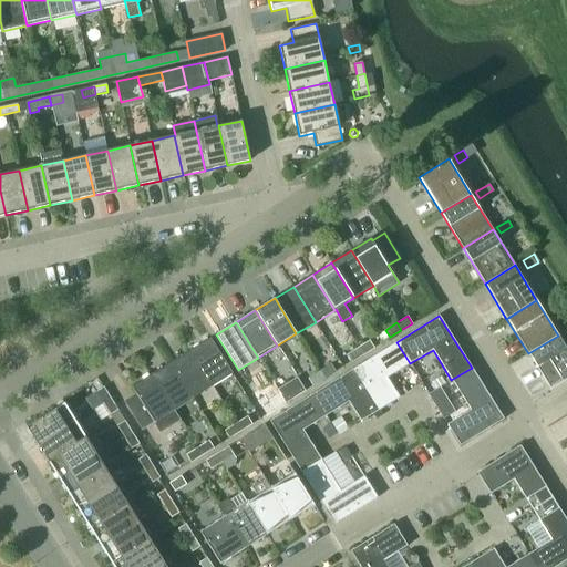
[(566,349),(558,336),(528,353),(550,390),(566,379),(566,349)]
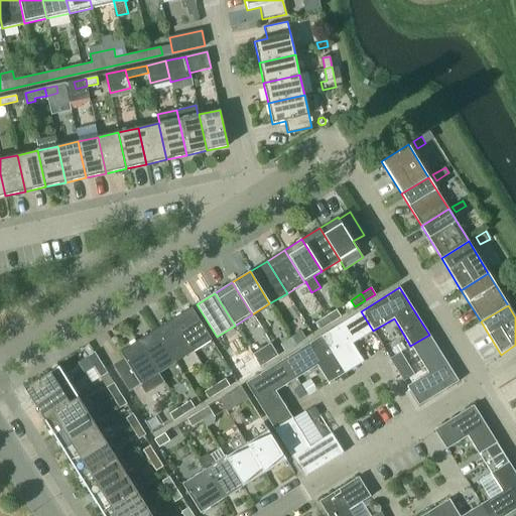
[(192,352),(212,340),(191,307),(173,319),(192,352)]
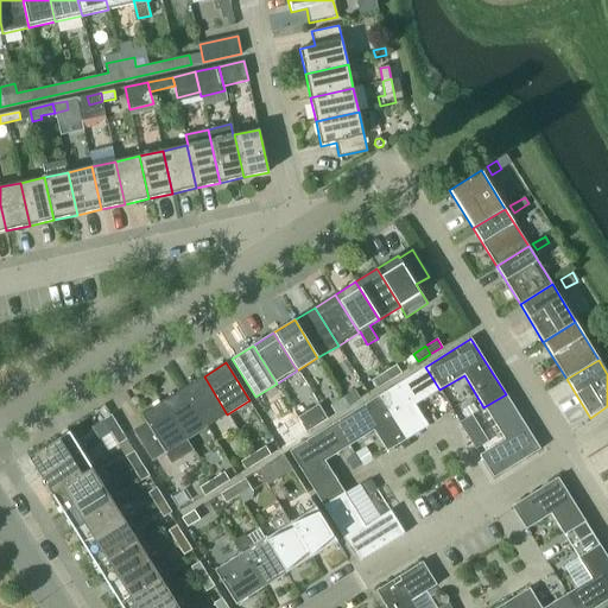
[(384,372),(390,380),(401,372),(396,365),(384,372)]
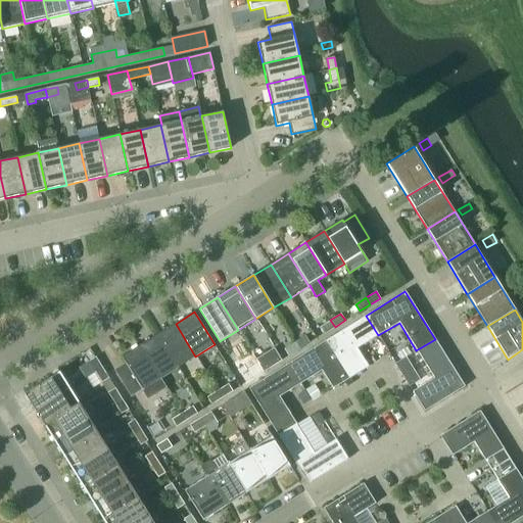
[(378,335),(366,316),(327,340),(350,377),(369,367),(358,348),(378,335)]
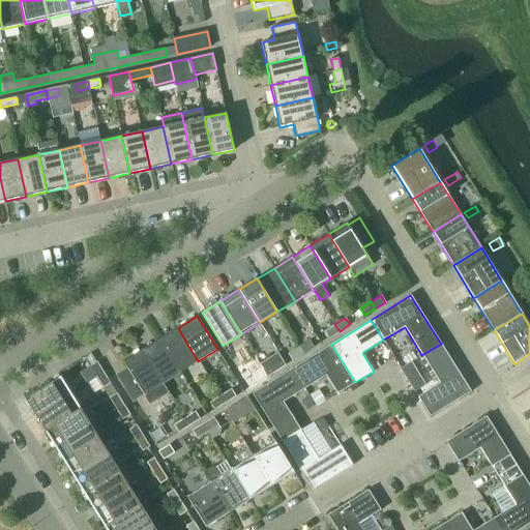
[(329,337),(340,331),(334,324),(324,331),(329,337)]
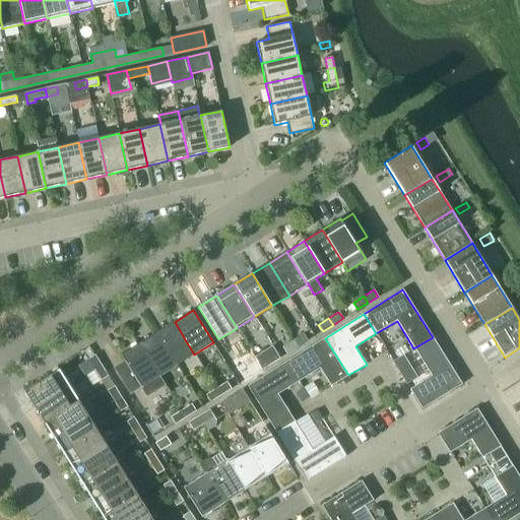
[(194,354),(175,322),(156,332),(177,365),(194,354)]
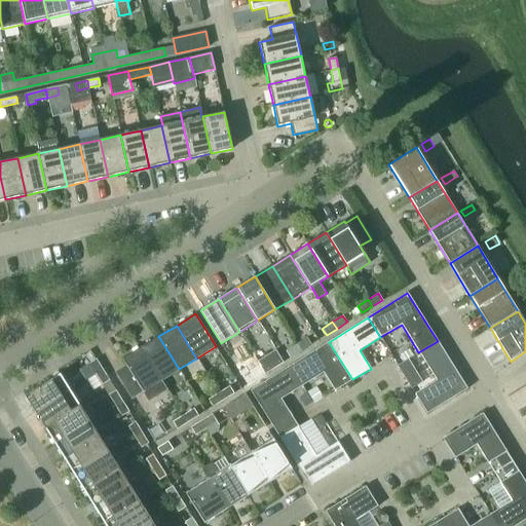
[(161,380),(179,369),(158,336),(141,347),(161,380)]
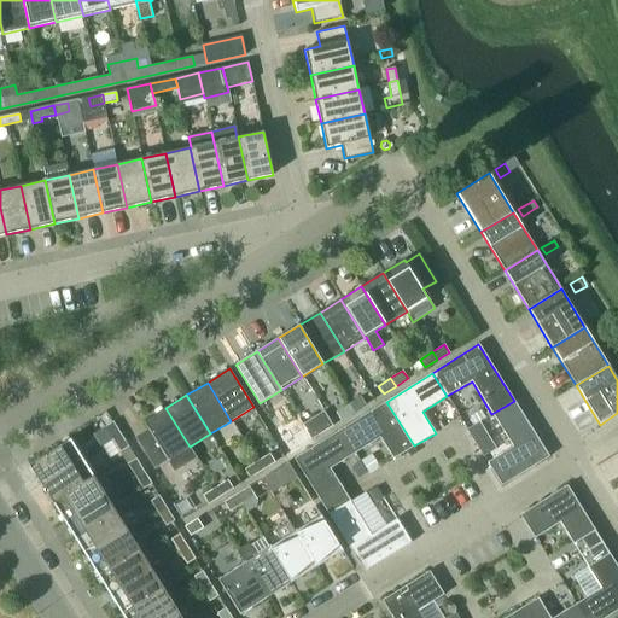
[(349,404),(354,413),(366,404),(361,396),(349,404)]
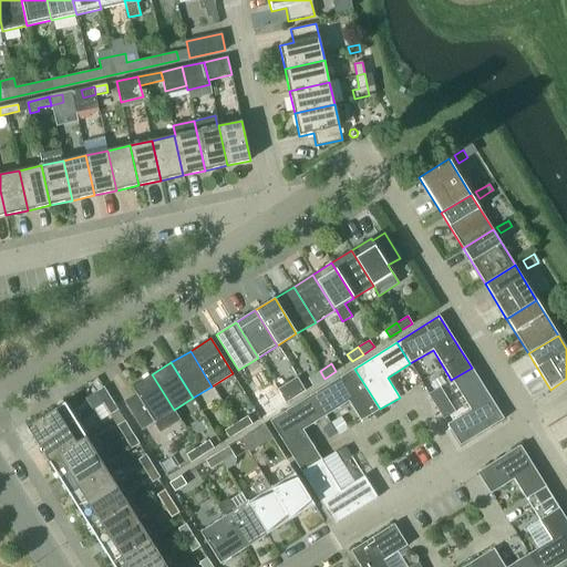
[(461,445),(504,419),(472,368),(451,380),(470,410),(446,424),(461,445)]
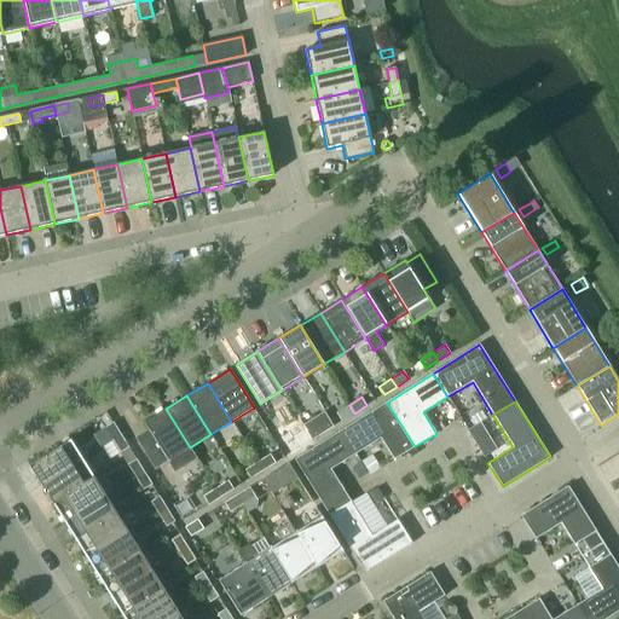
[(415,446),(387,403),(341,431),(356,455),(380,439),(393,460),(415,446)]
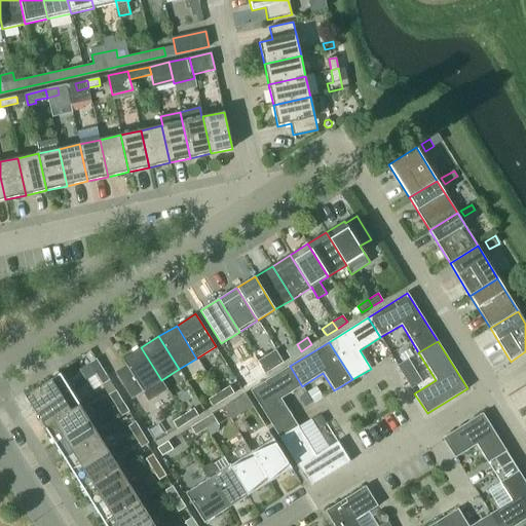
[(291,358),(301,351),(297,344),(286,350),(291,358)]
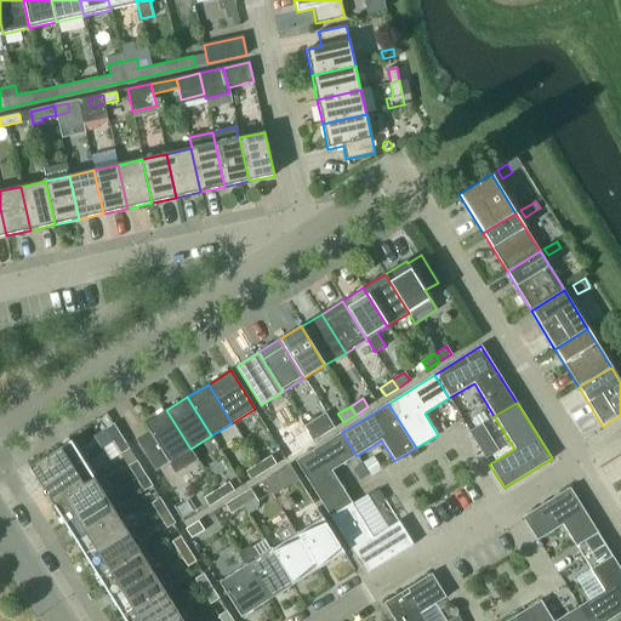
[(198,460),(191,449),(166,410),(144,423),(169,462),(175,473),(198,460)]
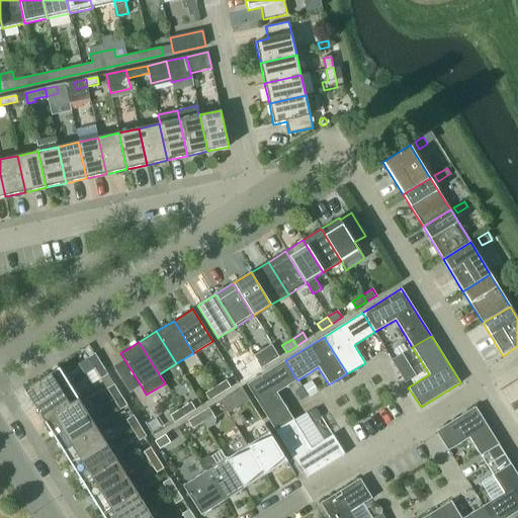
[(403,344),(394,350),(398,356),(399,356),(407,351),(403,344)]
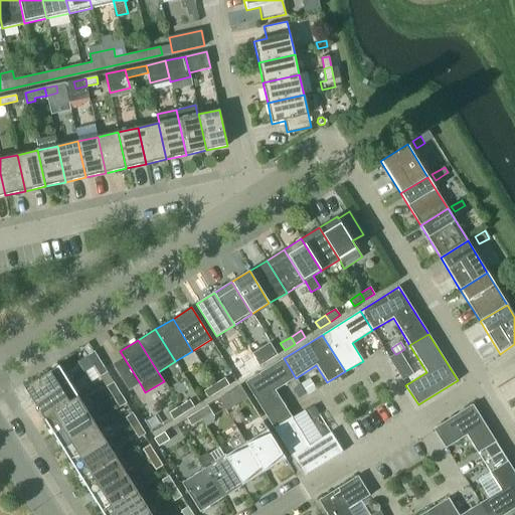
[(255,358),(260,365),(278,354),(270,343),(252,354),(255,358)]
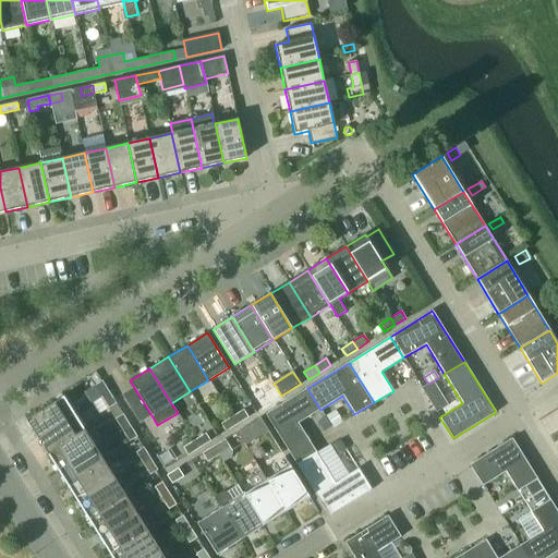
[(101,397),(108,392),(101,380),(94,386),(101,397)]
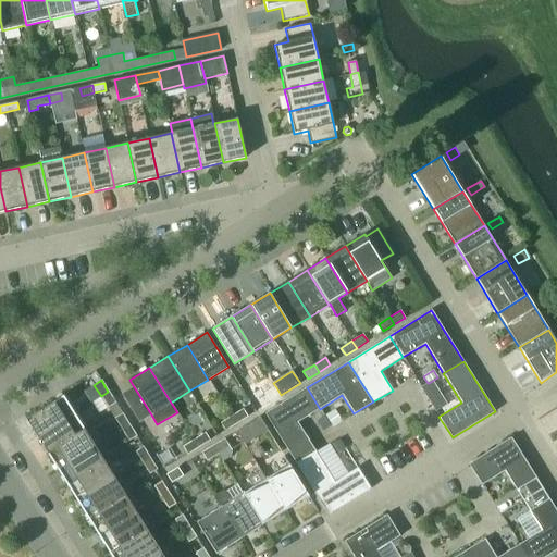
[(432,381),(421,387),(436,411),(446,405),(432,381)]
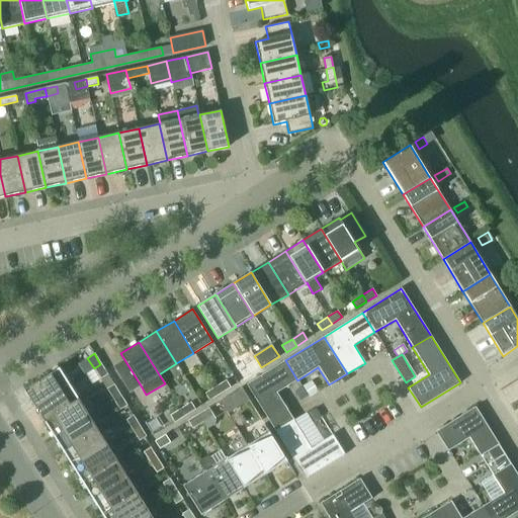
[(246,384),(276,432),(294,420),(277,393),(297,380),(285,360),(246,384)]
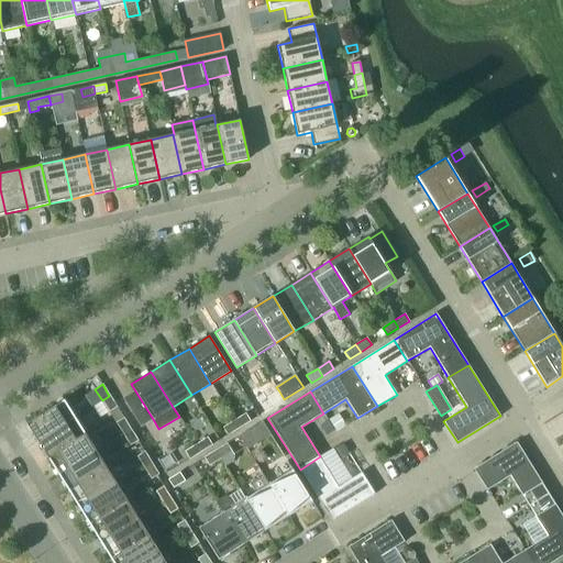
[(273,407),(284,399),(279,392),(268,399),(273,407)]
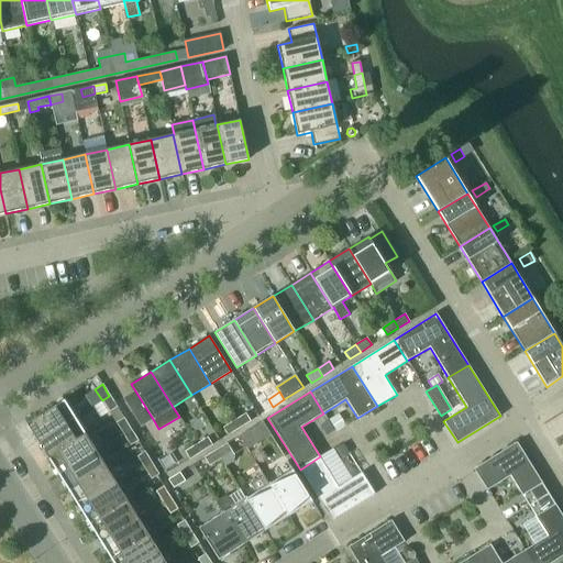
[(117,407),(109,396),(102,400),(109,411),(117,407)]
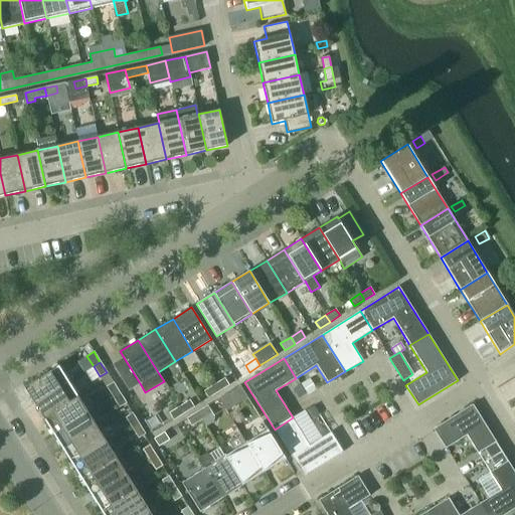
[(32,404),(68,382),(58,366),(24,387),(33,403),(32,404)]
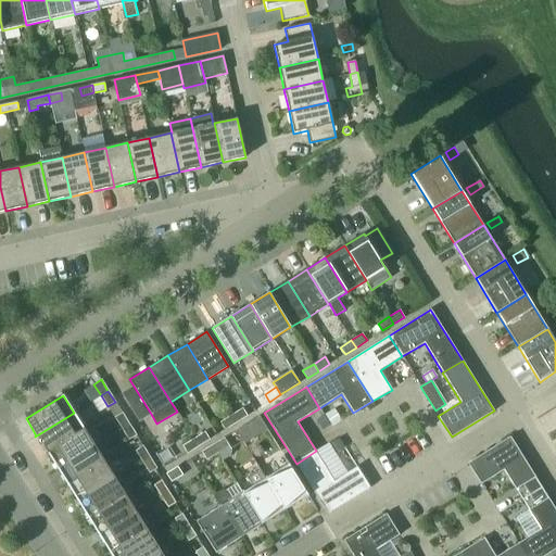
[(236,422),(247,416),(242,408),(231,415),(236,422)]
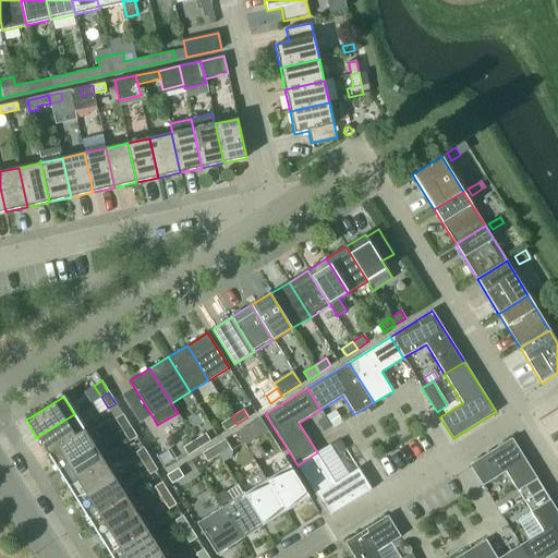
[(332,425),(341,420),(336,410),(326,416),(332,425)]
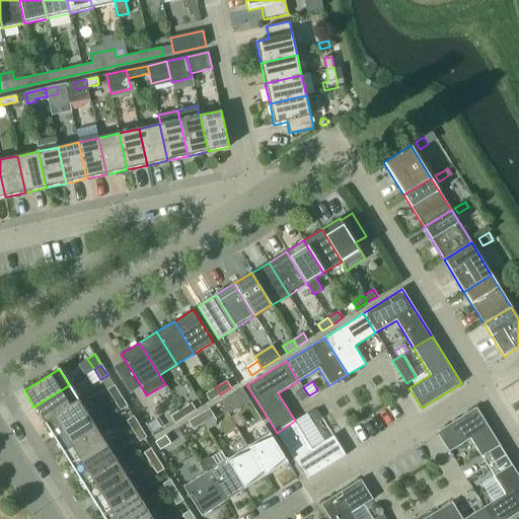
[(44,422),(78,400),(69,385),(32,408),(33,409),(34,408),(44,422)]
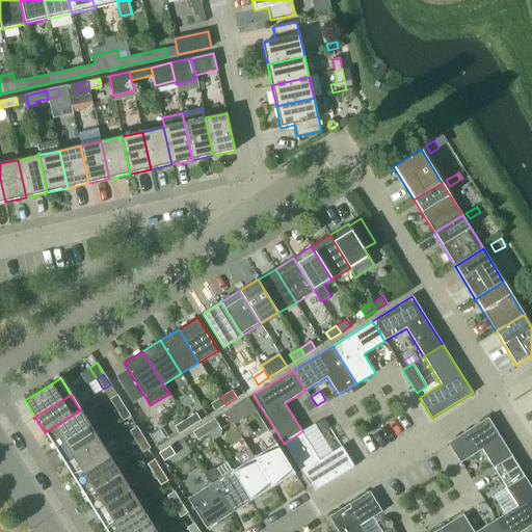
[(116,410),(123,406),(116,396),(109,400),(116,410)]
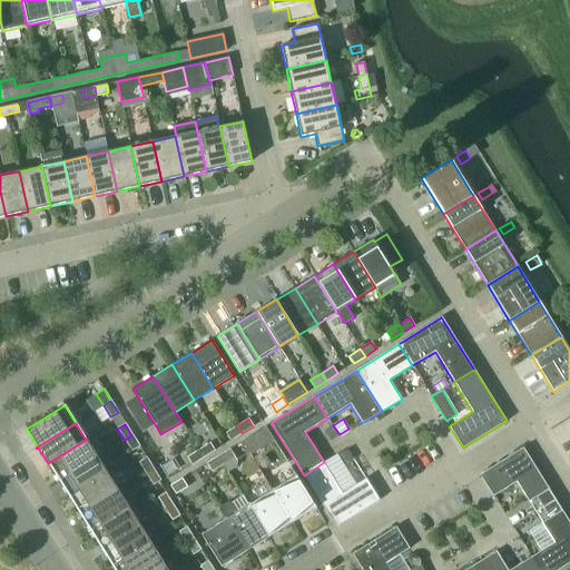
[(231,440),(242,433),(237,425),(226,432),(231,440)]
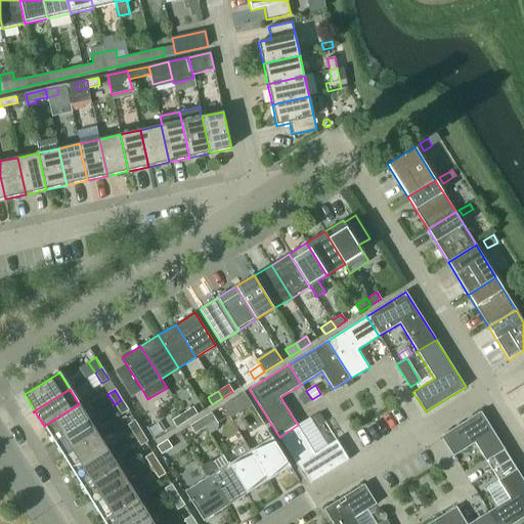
[(244,392),(234,398),(238,405),(249,399),(244,392)]
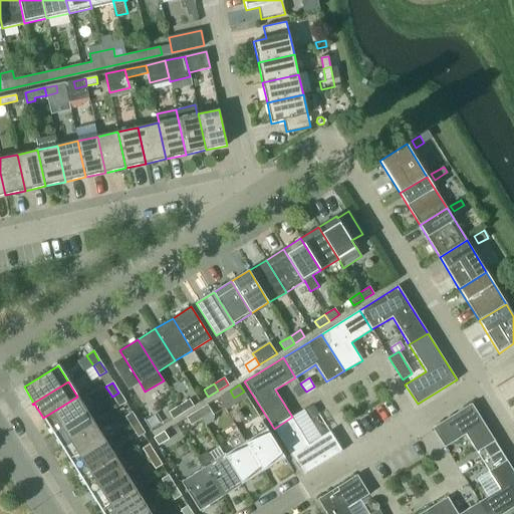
[(305,394),(299,384),(292,389),(298,398),(305,394)]
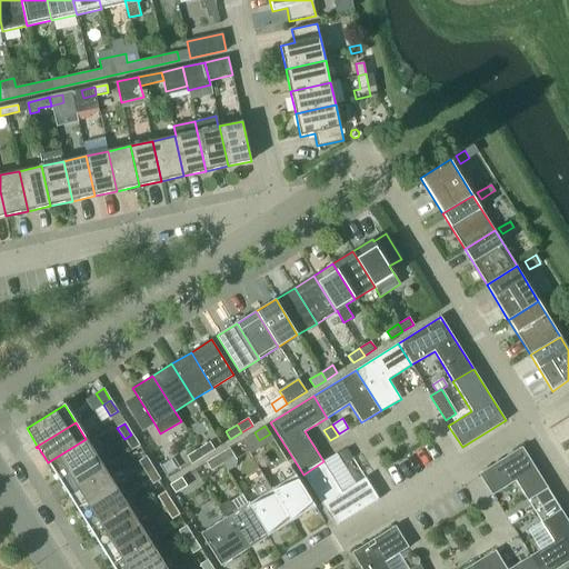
[(263,446),(259,440),(255,432),(242,440),(250,453),(263,446)]
